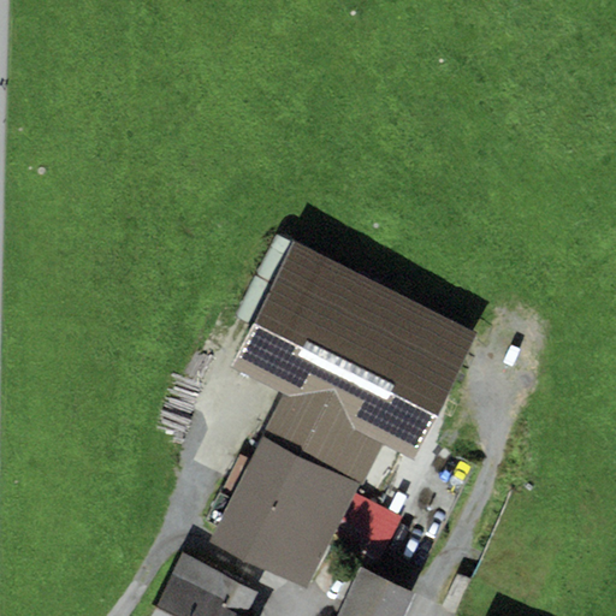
[(477,335),(292,242),(229,368),(284,396),(381,445),(413,461),(477,335)]
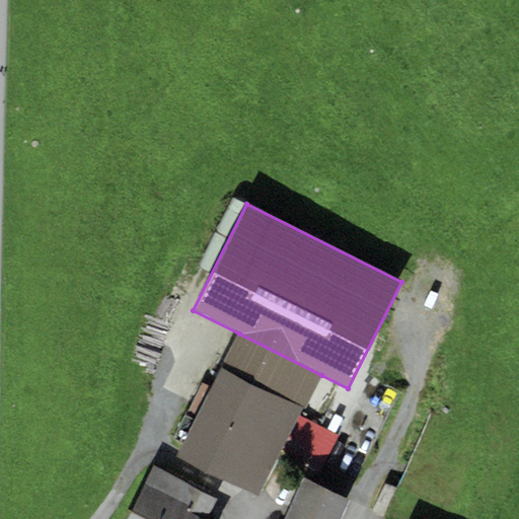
[(305,409),(321,375),(239,334),(222,366),(305,409)]
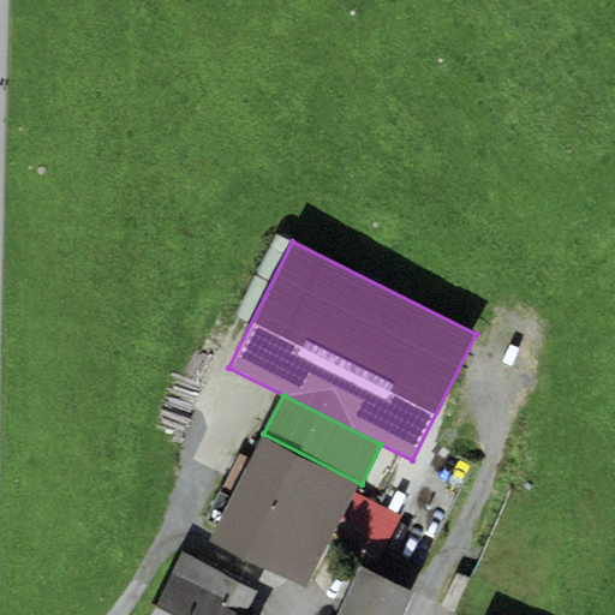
[(305,586),(362,484),(263,434),(209,536),(305,586)]
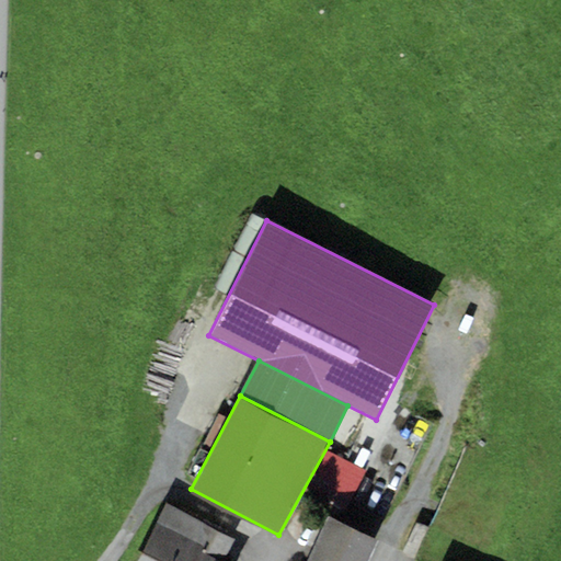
[(359,483),(359,466),(328,466),(328,483),(359,483)]
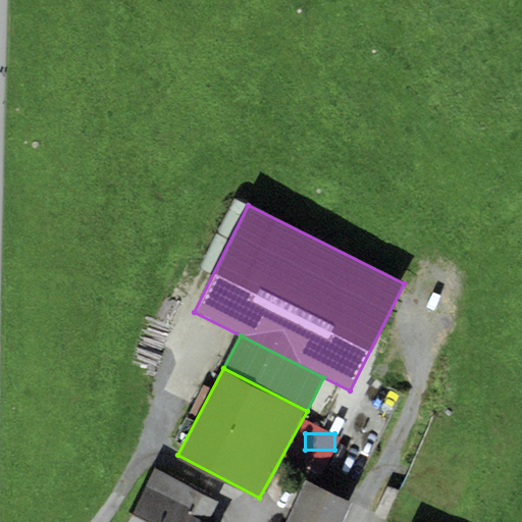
[(155,470),(126,521),(207,521),(218,504),(155,470)]
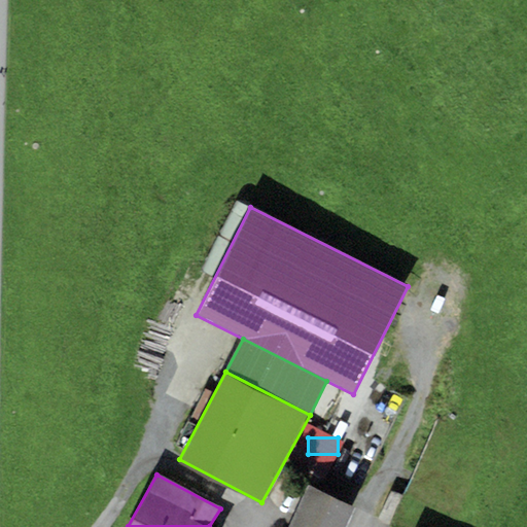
[(344,526),(353,508),(306,487),(288,526),(344,526)]
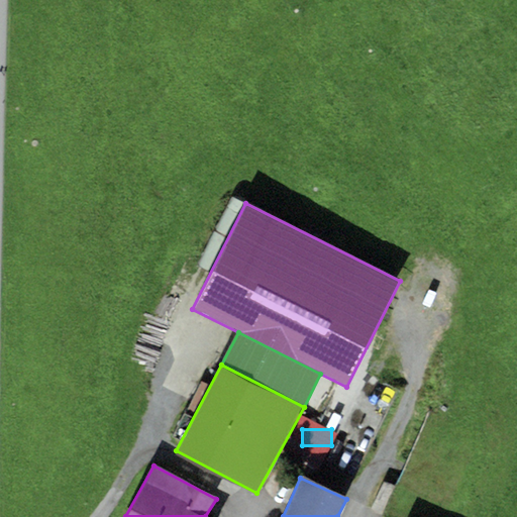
All buildings are outlined.
